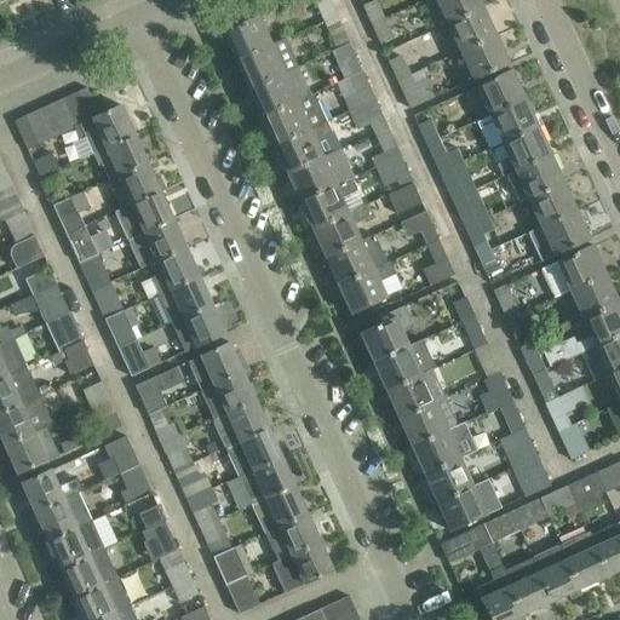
[(319,0),(315,1),(325,22),(337,16),(328,0),(319,0)]
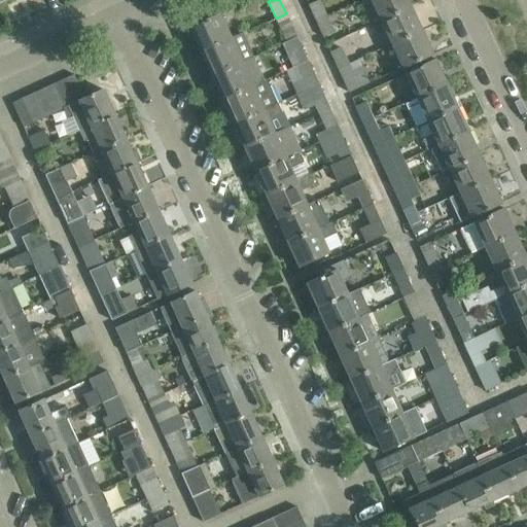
[(318,0),(309,4),(316,22),(326,16),(318,0)]
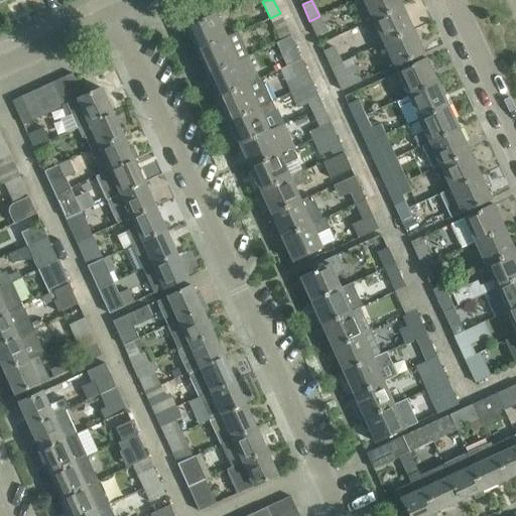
[(403,6),(400,0),(363,0),(373,20),(403,6)]
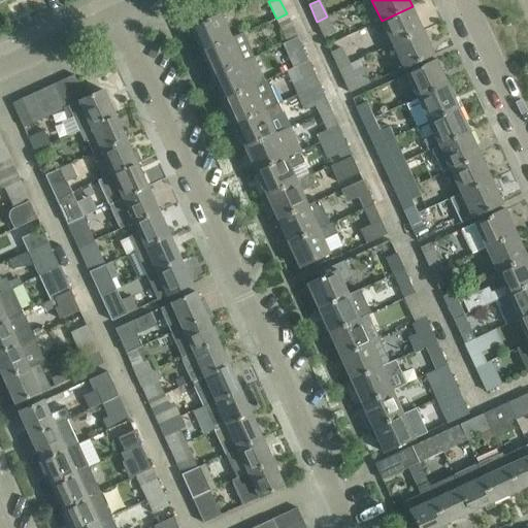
[(413,6),(382,21),(393,44),(423,30),(413,6)]
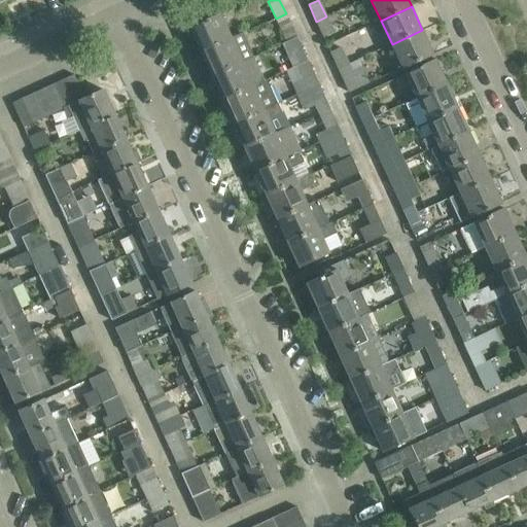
[(202,53),(233,38),(220,13),(189,28),(202,53)]
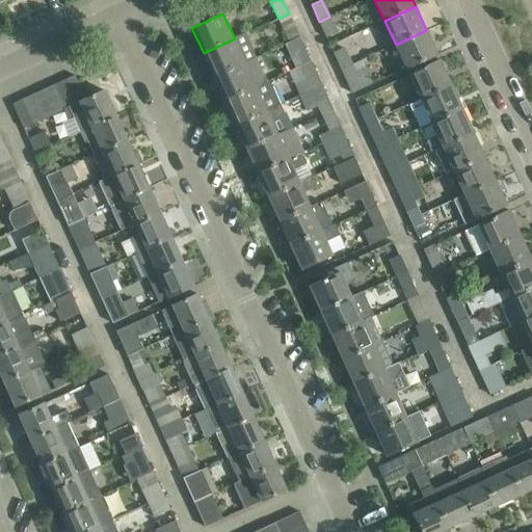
[(299,37),(289,14),(278,19),(290,43),(299,37)]
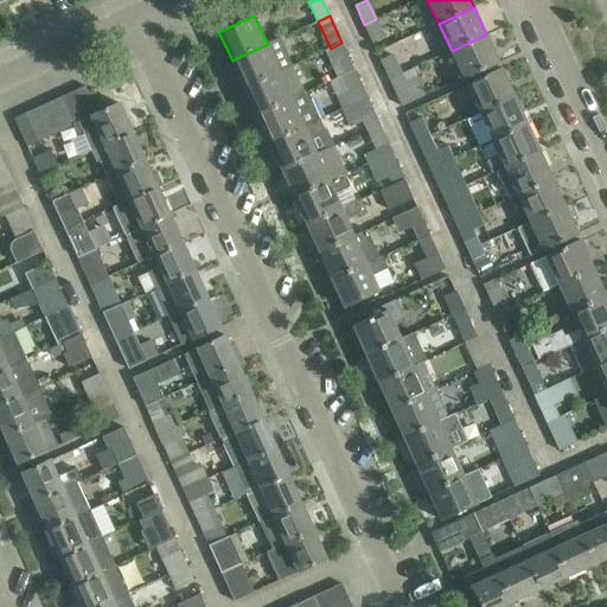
[(376,19),(364,25),(372,43),(384,38),(376,19)]
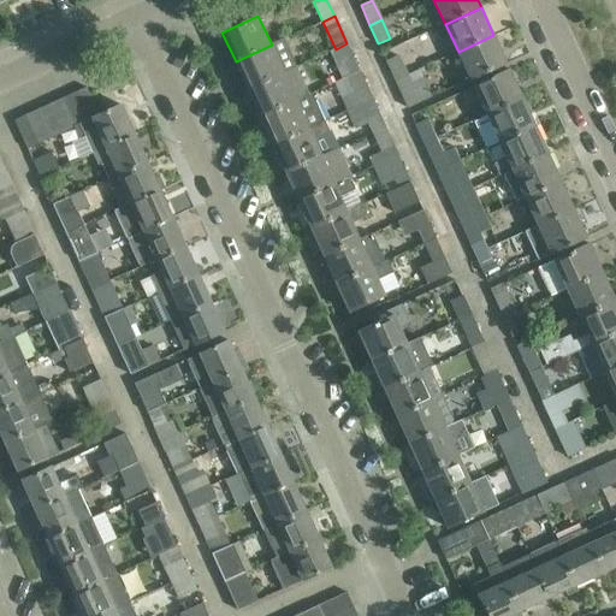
[(493,35),(458,52),(472,80),(507,64),(493,35)]
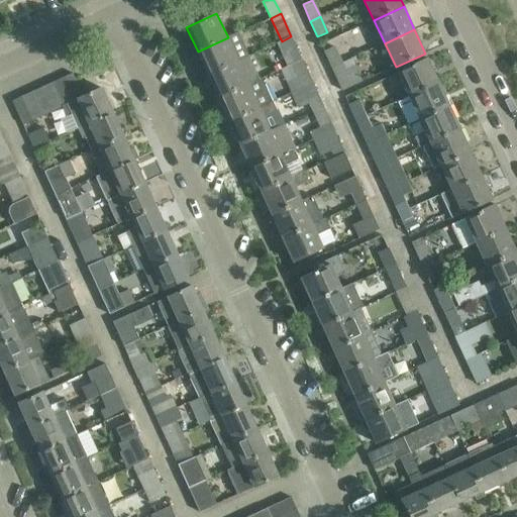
[(238,32),(228,37),(198,52),(208,75),(238,61),(249,56),(238,32)]
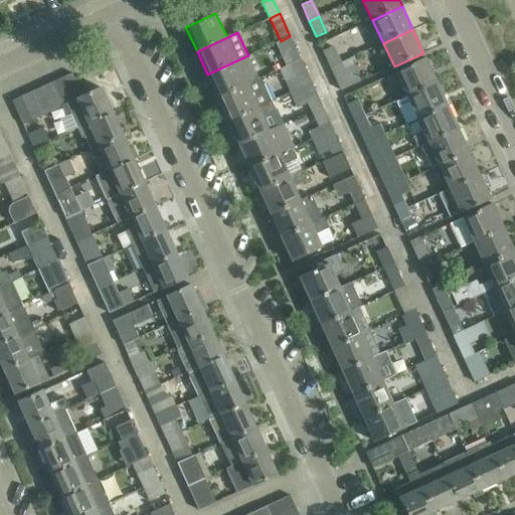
[(280,69),(291,64),(301,59),(290,36),(281,41),(270,46),(280,69)]
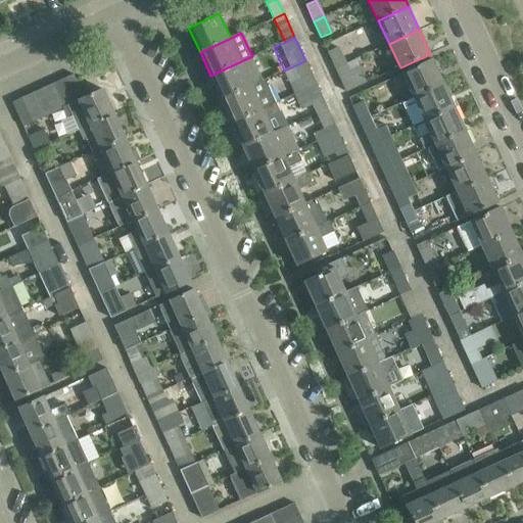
[(338,47),(328,52),(335,68),(345,63),(338,47)]
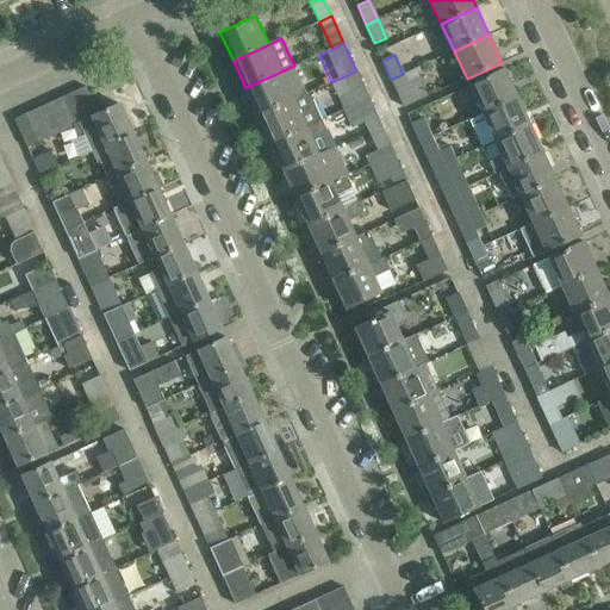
[(281,72),(246,88),(259,116),(294,100),(306,94),(294,66),(281,72)]
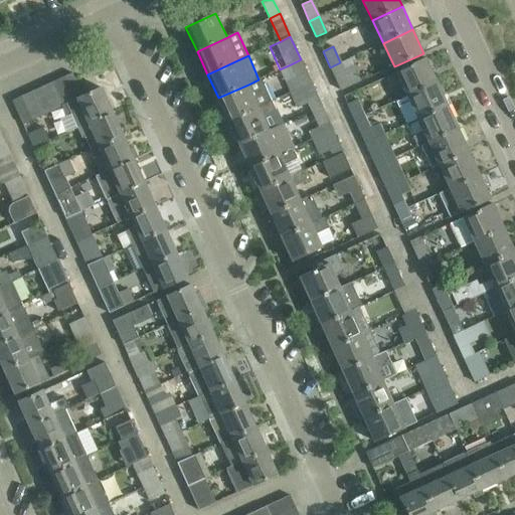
[(425,58),(395,71),(406,97),(438,82),(425,58)]
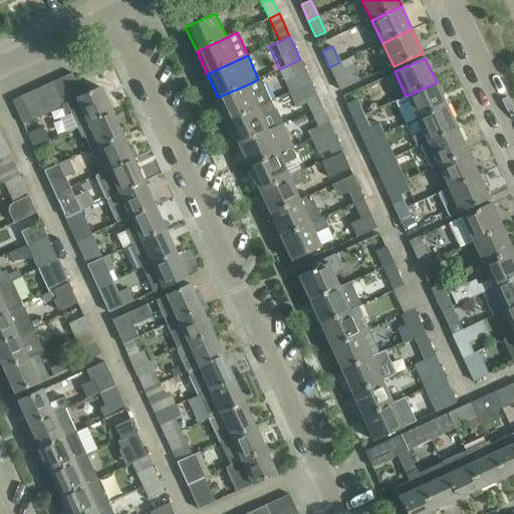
[(310,82),(300,59),(290,64),(301,87),(310,82)]
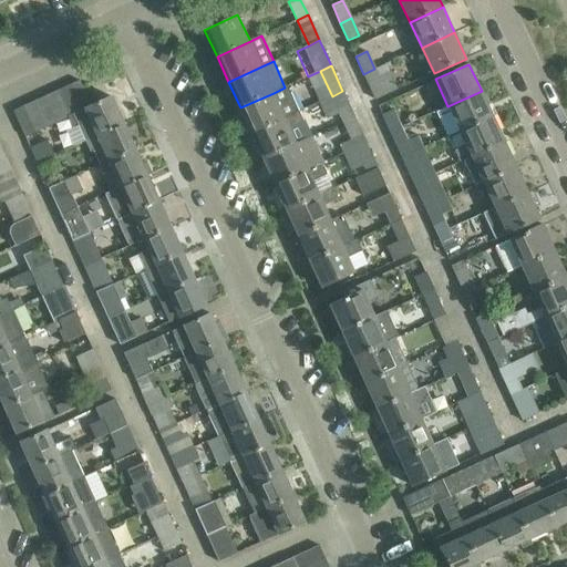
[(378,76),(374,69),(363,74),(375,100),(397,90),(389,72),(378,76)]
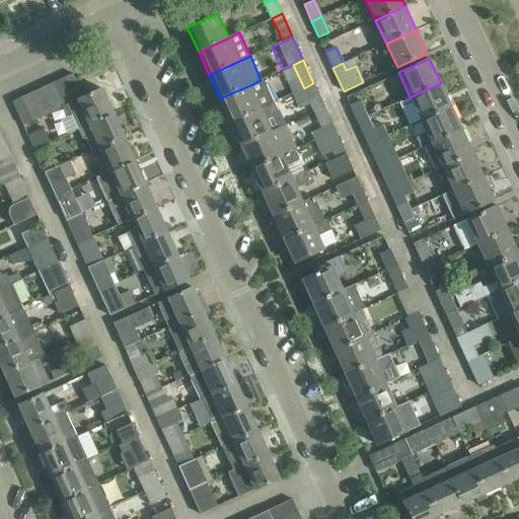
[(73,73),(62,78),(73,102),(78,99),(78,98),(83,96),(73,73)]
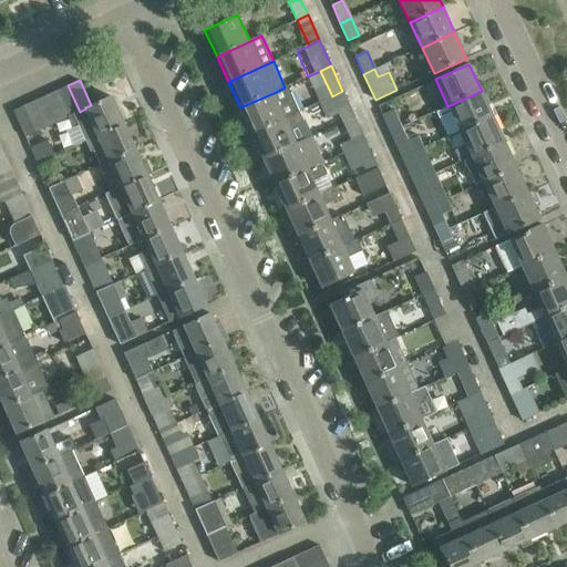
[(69,116),(71,116),(80,112),(68,85),(57,91),(69,116)]
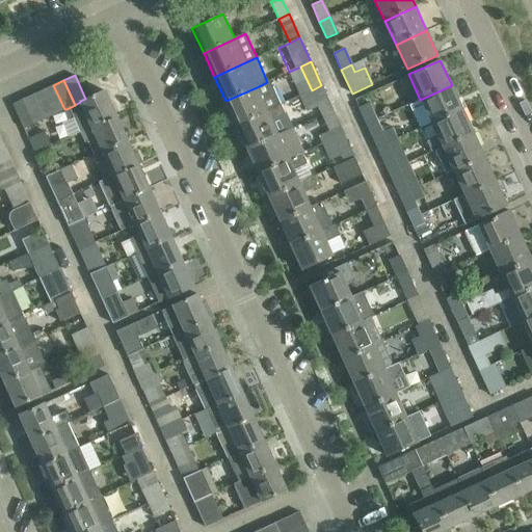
[(257,87),(225,101),(236,125),(281,104),(270,81),(267,82),(257,87)]
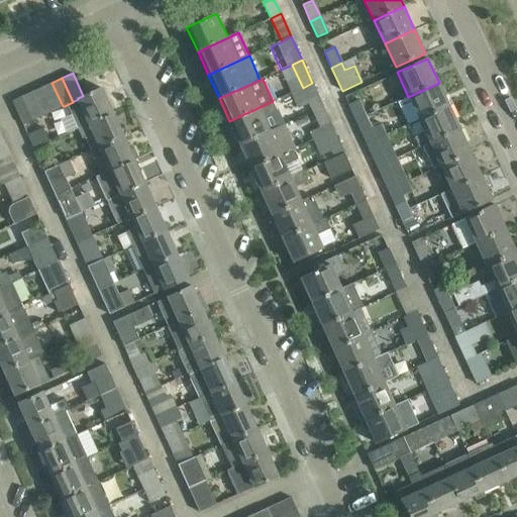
[(53,111),(63,106),(52,83),(41,87),(53,111)]
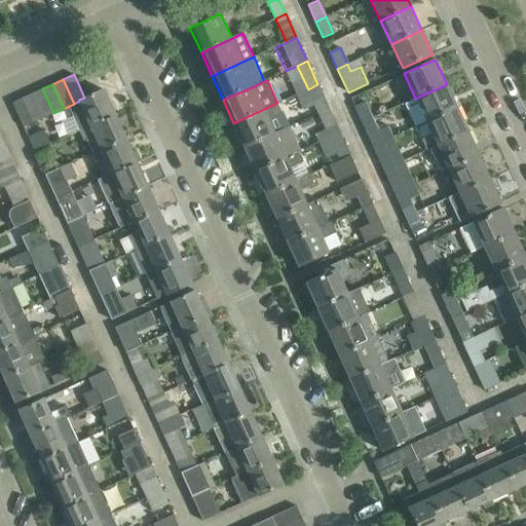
[(317,84),(308,89),(297,95),(307,118),(317,113),(329,108),(317,84)]
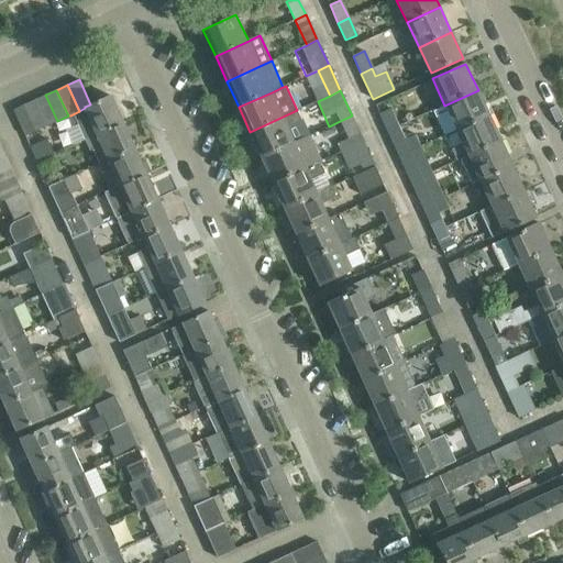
[(456,130),(489,114),(478,90),(444,106),(432,111),(440,128),(453,122),(456,130)]
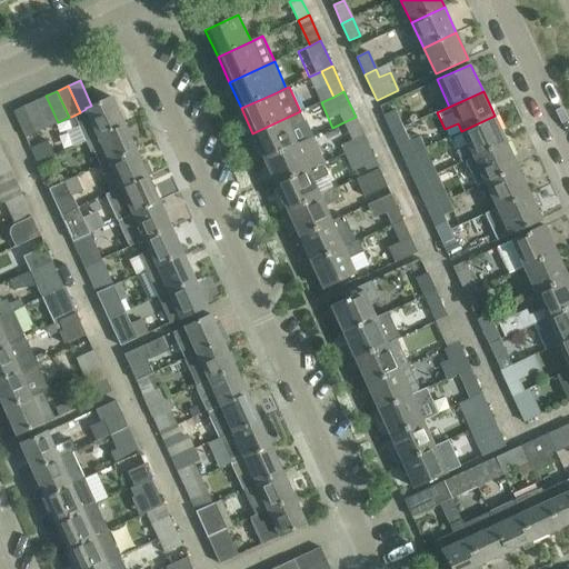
[(46,96),(36,101),(48,127),(58,122),(46,96)]
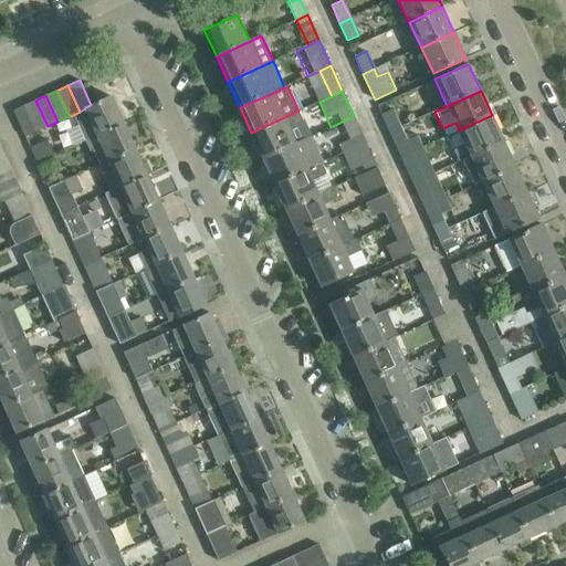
[(71,116),(82,140),(123,122),(111,96),(91,105),(85,107),(85,108),(80,112),(71,116)]
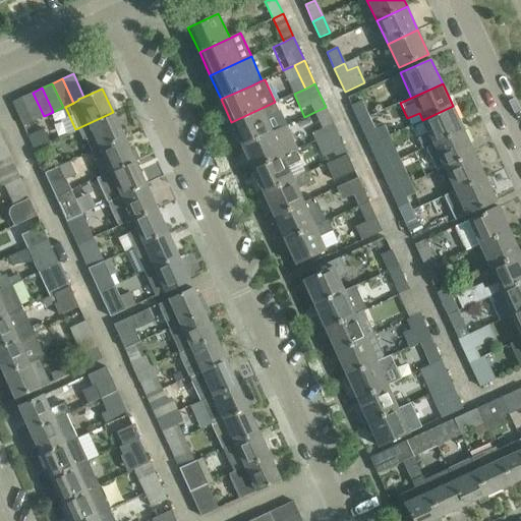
[(33,93),(23,97),(34,120),(44,116),(33,93)]
